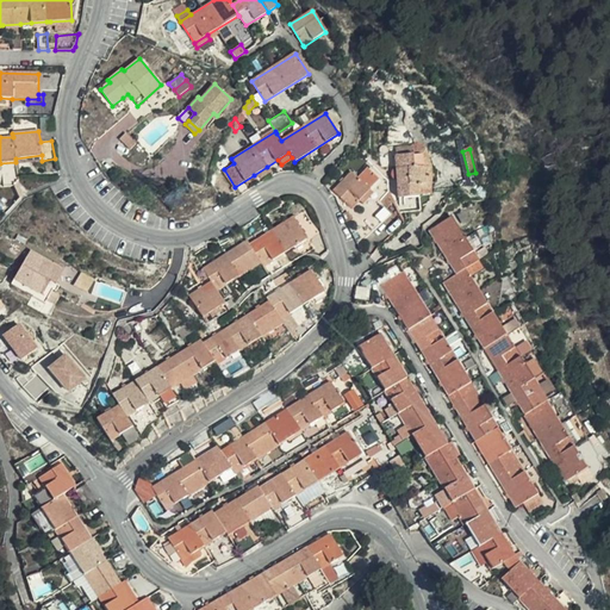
[(424,167),(422,155),(398,156),(399,190),(406,190),(408,212),(419,211),(417,185),(430,184),(430,167),(424,167)]
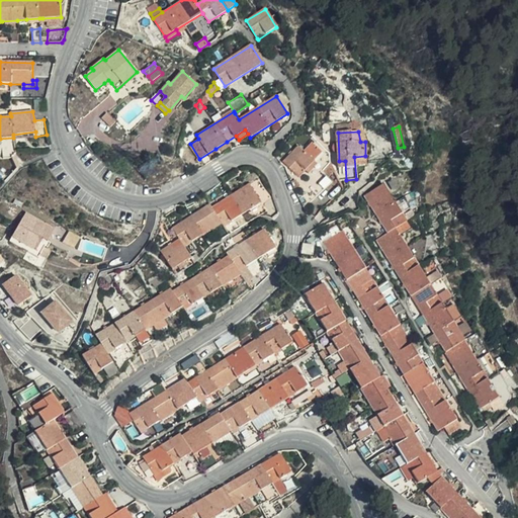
[(230,146),(227,142),(216,149),(219,153),(230,146)]
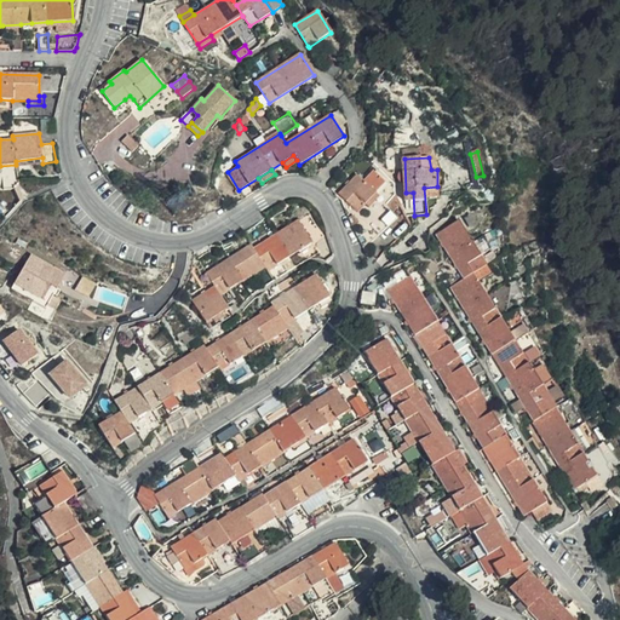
[(365,204),(375,193),(357,176),(339,194),(357,211),(365,204)]
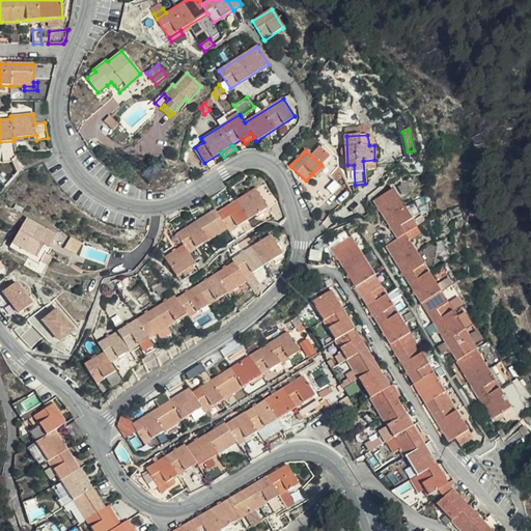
[(325,168),(322,165),(312,174),(315,177),(325,168)]
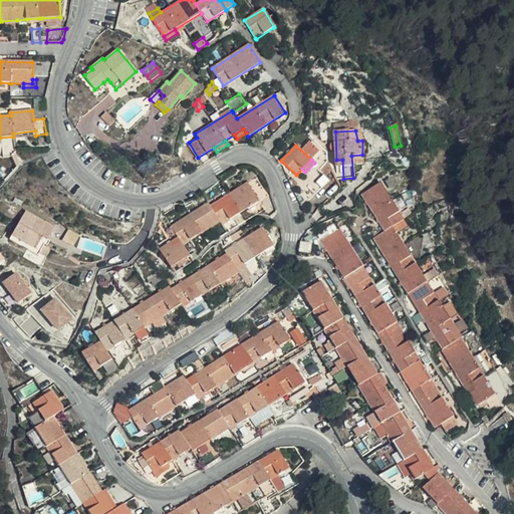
[(327,175),(331,171),(327,162),(320,169),(327,175)]
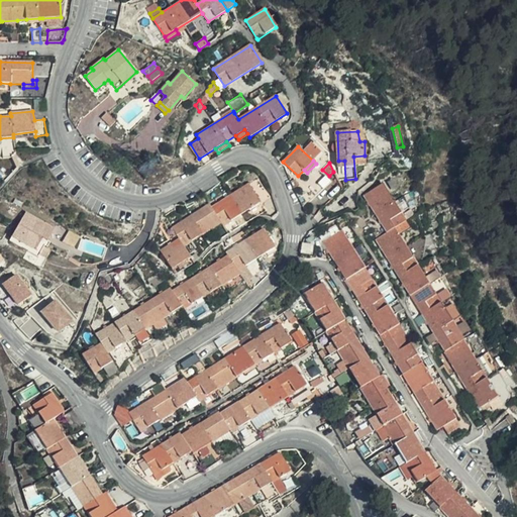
[(312,198),(330,182),(317,170),(301,187),(312,198)]
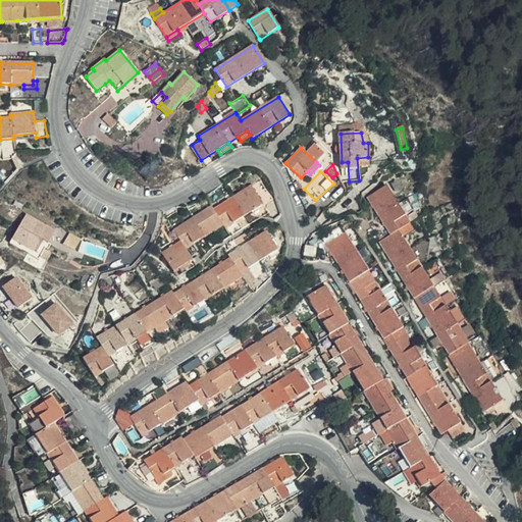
[(386,186),(393,196),(402,189),(396,179),(386,186)]
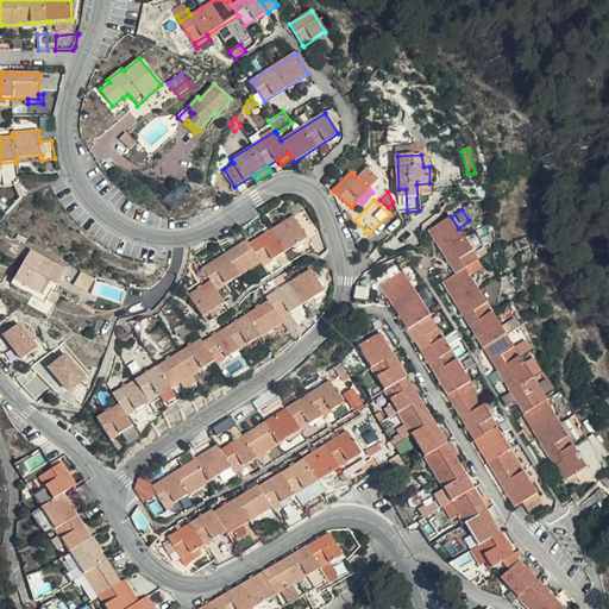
[(299,221),(309,237),(318,232),(308,215),(299,221)]
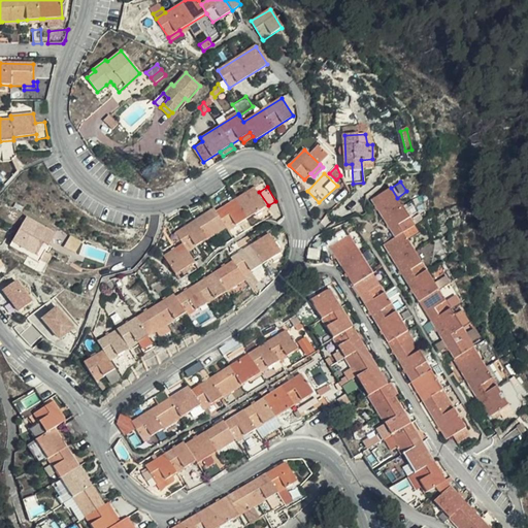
[(195,263),(195,262),(188,251),(226,227),(228,230),(236,225),(246,219),(266,206),(254,188),(217,211),(213,208),(176,232),(184,243),(164,256),(175,274),(183,270),(190,266),(195,263)]
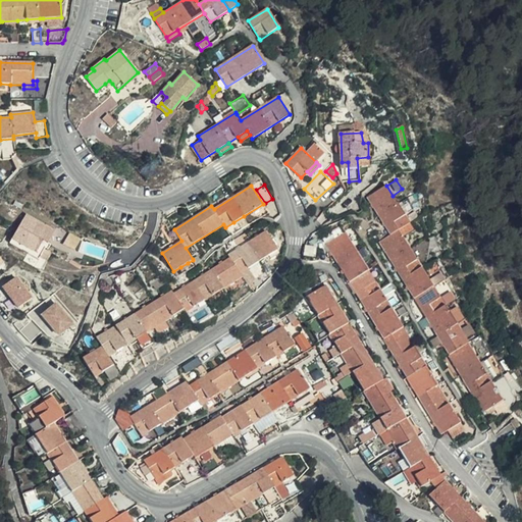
[(379,215),(398,204),(393,196),(386,186),(368,197),(379,215)]
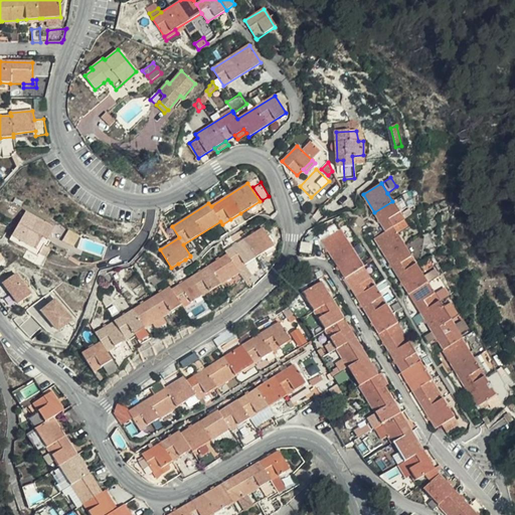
[(403,220),(392,201),(374,212),(385,231),(375,237),(421,315),(424,319),(433,332),(436,338),(477,406),(486,401),(495,395),(492,391),(484,377),(479,369),(473,358),(460,337),(469,332),(448,297),(450,295),(439,277),(433,280),(426,284),(415,265),(396,233),(393,226),(403,220)]
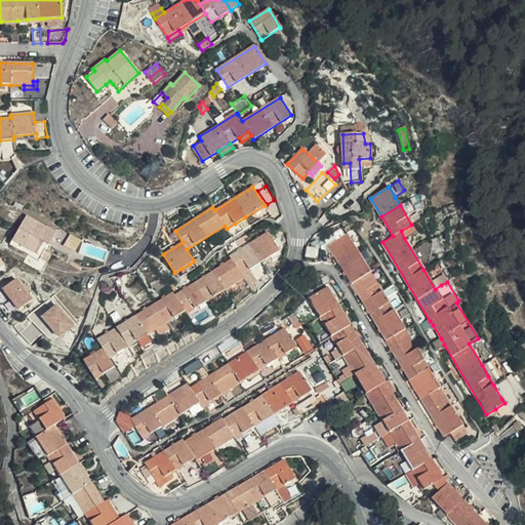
[(10,245),(39,261),(54,234),(55,233),(27,216),(10,245)]
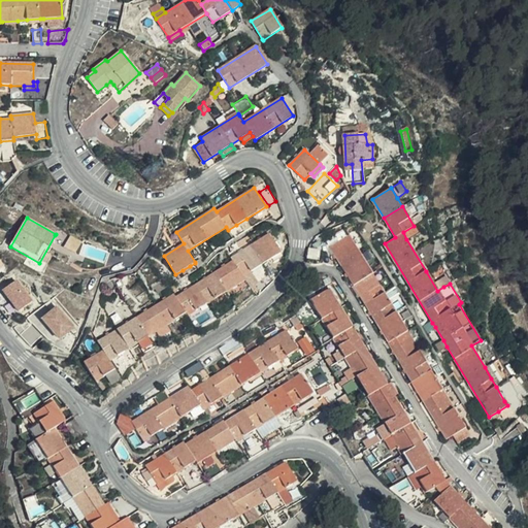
[(246,219),(236,225),(240,232),(252,226),(246,219)]
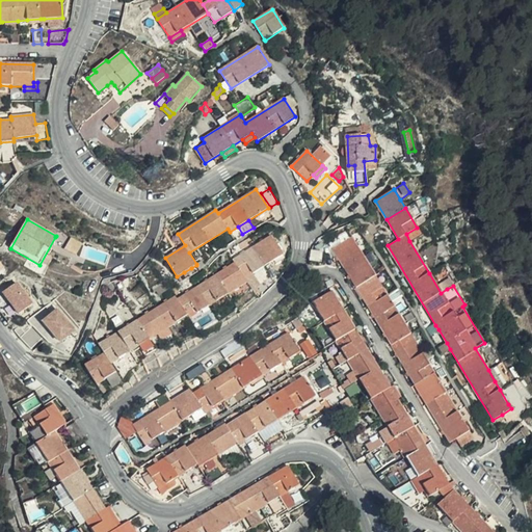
[(421,234),(417,228),(406,234),(409,241),(421,234)]
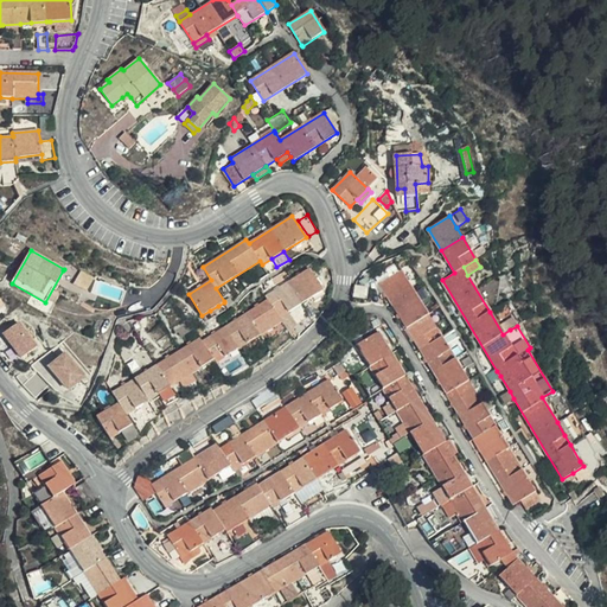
[(383,274),(387,280),(401,270),(397,264),(383,274)]
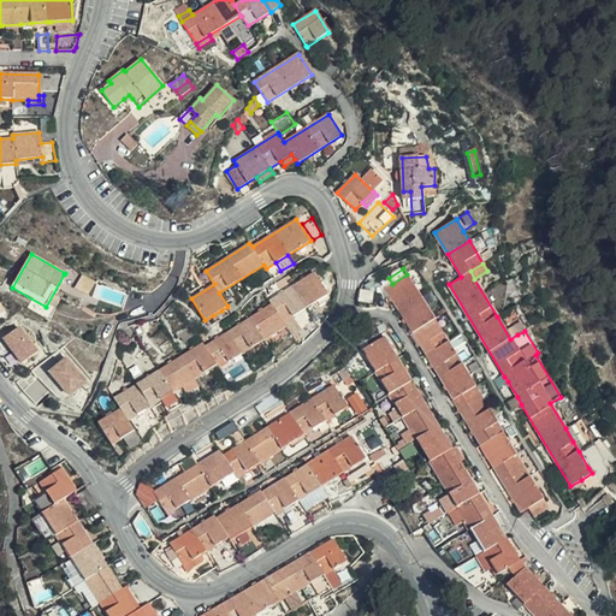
[(219,368),(229,362),(236,357),(286,326),(284,323),(329,295),(314,273),(270,301),(272,304),(206,347),(203,343),(114,398),(122,409),(99,424),(112,445),(124,437),(134,431),(128,420),(161,400),(173,392),(184,385),(195,379),(217,365),(219,368)]
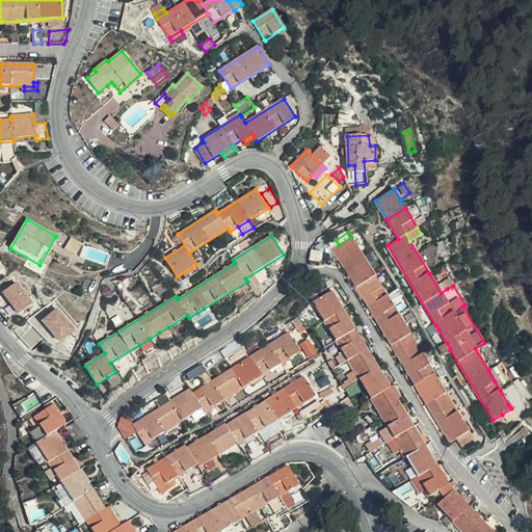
[(351,237),(339,245),(333,248),(450,443),(457,439),(468,431),(351,237)]
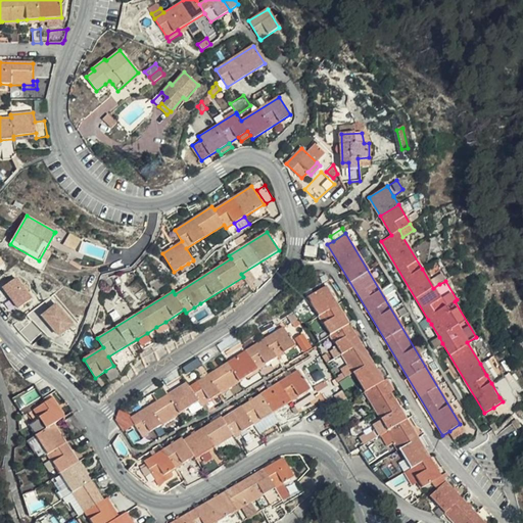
[(242,235),(234,240),(237,244),(245,240),(244,239),(242,235)]
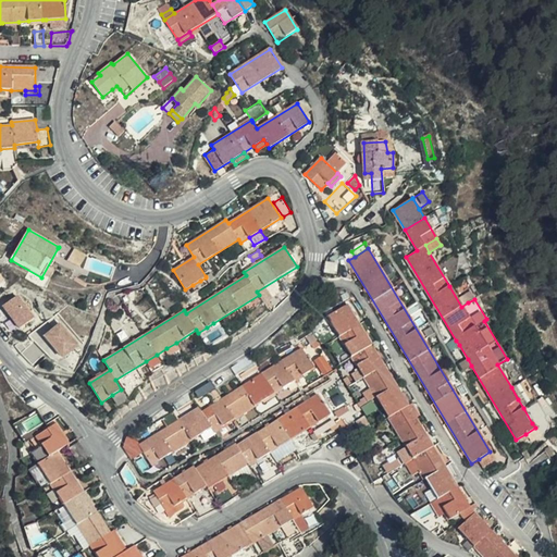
[(324,273),(335,274),(337,264),(325,262),(324,273)]
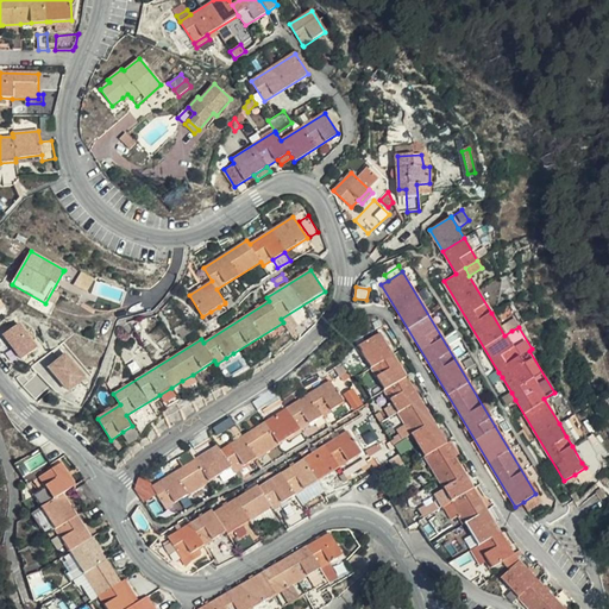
[(221,312),(219,307),(211,312),(213,316),(221,312)]
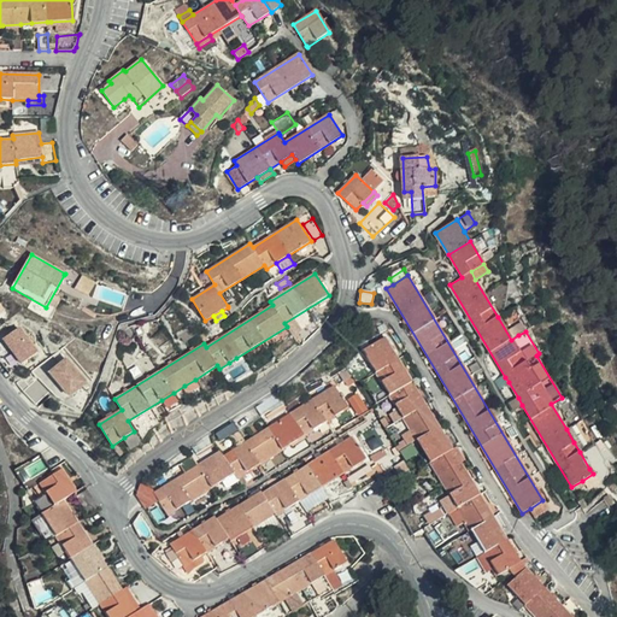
[(504,312),(498,317),(511,340),(518,335),(504,312)]
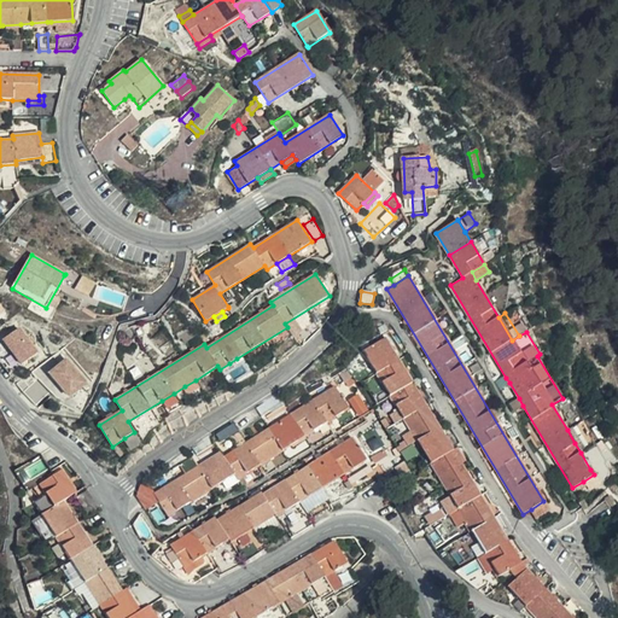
[(3,338),(19,365),(39,353),(23,326),(3,338)]
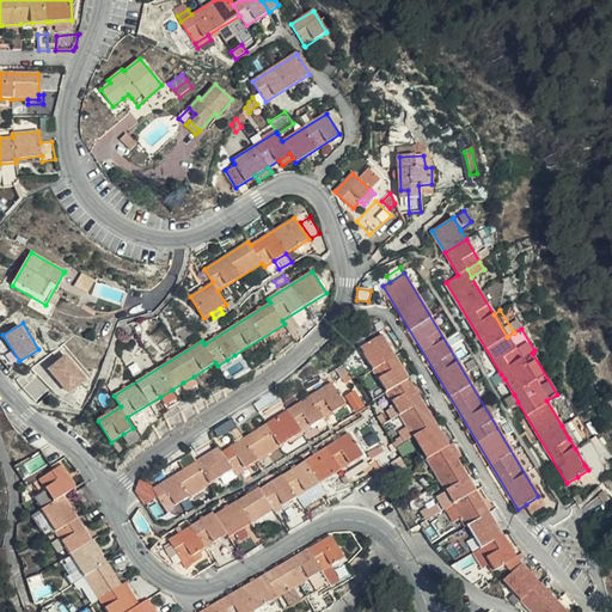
[(514,593),(520,599),(532,611),(567,611),(519,561),(524,556),(521,554),(515,557),(381,334),(360,347),(395,404),(401,414),(408,427),(412,436),(446,491),(453,503),(456,506),(461,516),(472,534),(481,549),(489,563),(494,570),(505,564),(512,573),(503,581),(514,593)]
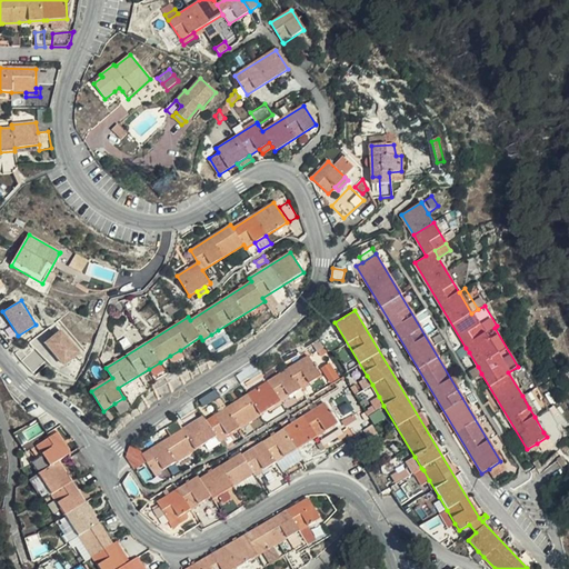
[(152,327),(161,320),(157,313),(148,320),(152,327)]
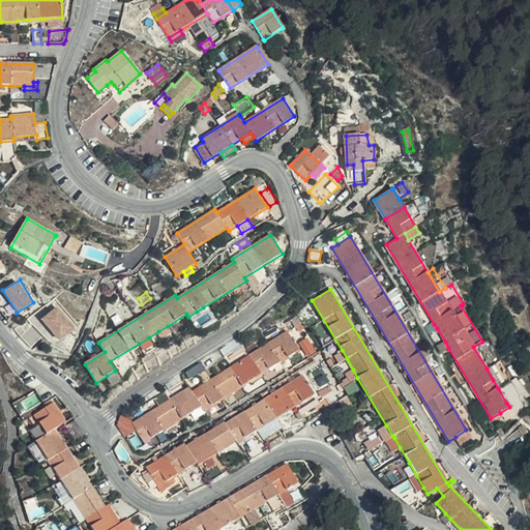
[(57,306),(40,320),(60,342),(76,328),(57,306)]
